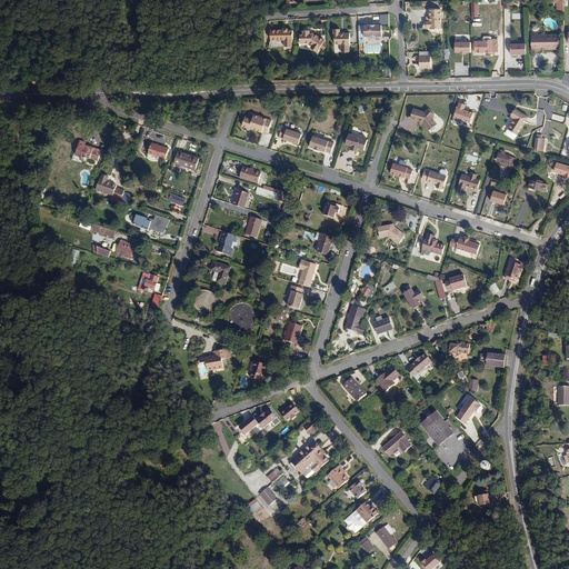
[(567,0),(556,0),(556,1),(561,1),(561,9),(568,9),(567,0)]
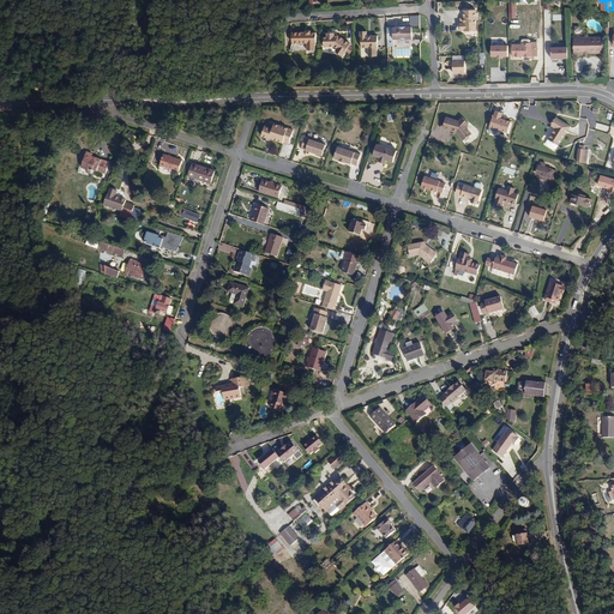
[(477,31),(476,10),(464,11),(465,23),(461,23),(459,24),(459,29),(461,30),(465,30),(465,31),(477,31)]
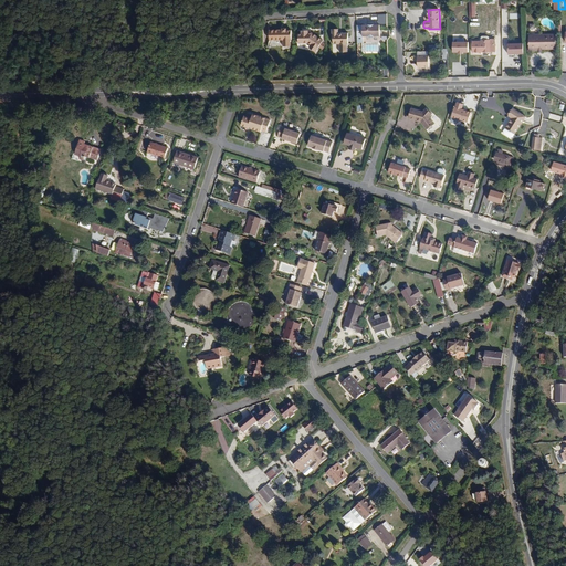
[(378,35),(377,25),(360,25),(360,37),(378,35)]
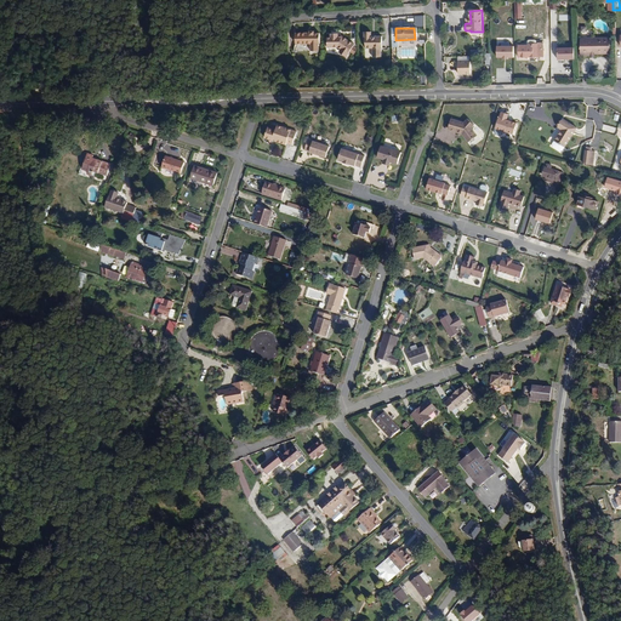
[(320,43),(320,32),(315,32),(315,29),(309,29),(309,32),(296,32),(296,43),(311,43),(312,50),(319,50),(318,43),(320,43)]
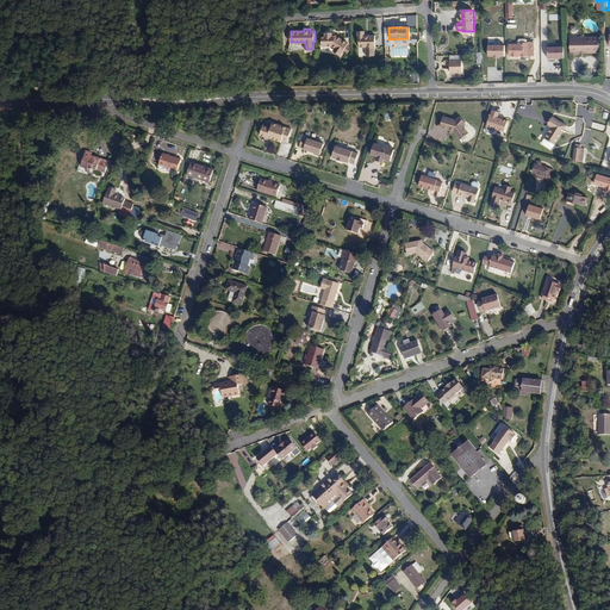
[(377,47),(377,35),(369,35),(369,36),(366,36),(366,30),(358,30),(359,42),(360,42),(360,47),(367,47),(367,55),(375,55),(374,47),(377,47)]
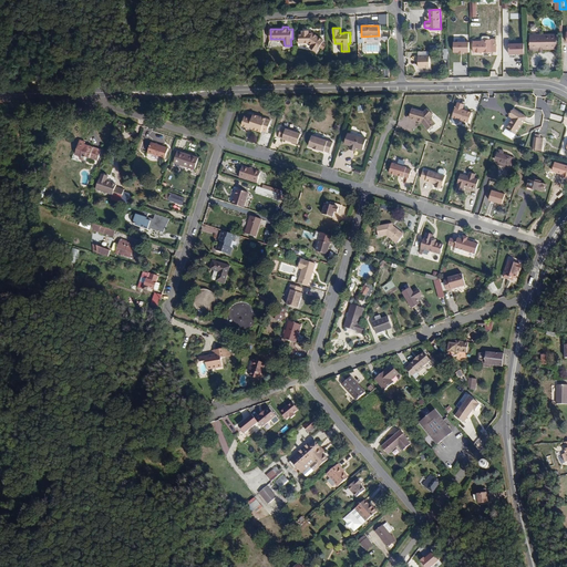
[(310,33),(310,31),(301,31),(302,35),(299,35),(299,45),(311,45),(311,48),(317,52),(325,42),(312,33),(310,33)]
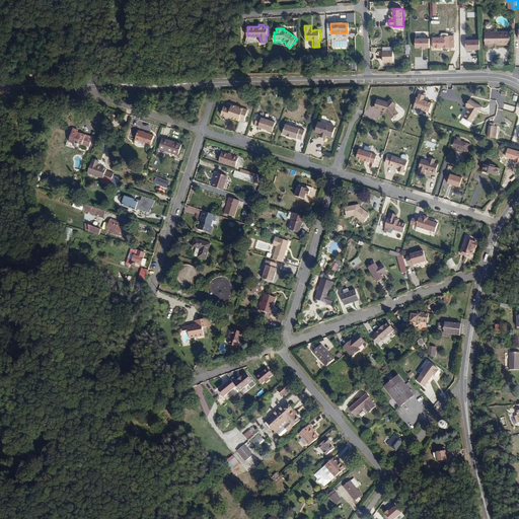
[(514,45),(513,30),(488,32),(489,47),(497,46),(498,44),(500,45),(500,46),(514,45)]
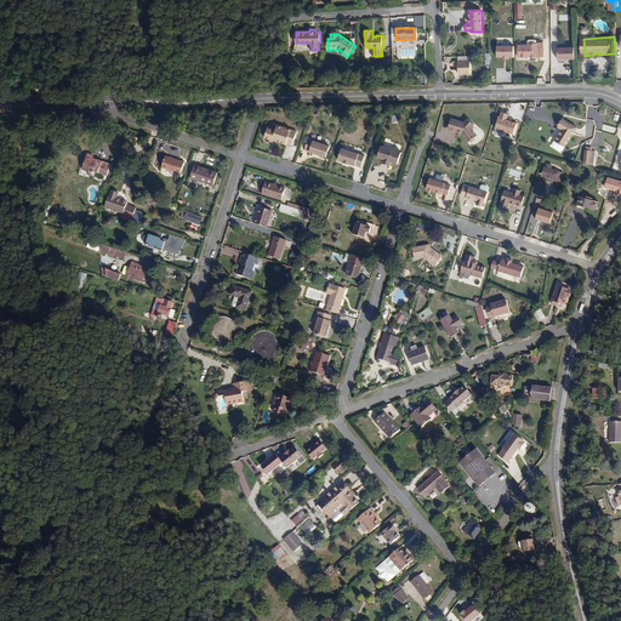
[(550,53),(548,39),(541,39),(541,41),(522,41),(523,56),(545,56),(546,53),(550,53)]
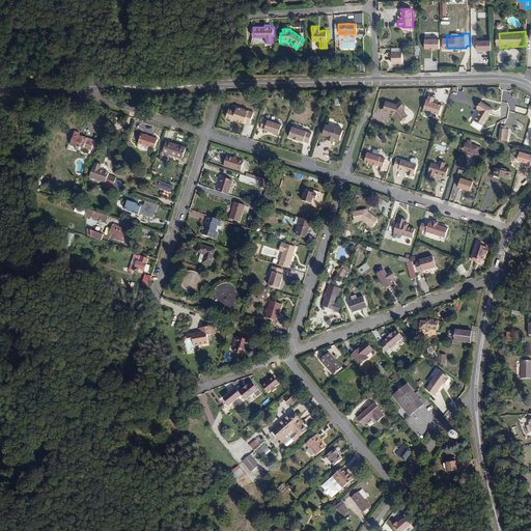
[(439,49),(439,39),(425,39),(425,48),(429,48),(429,52),(435,52),(435,49),(439,49)]
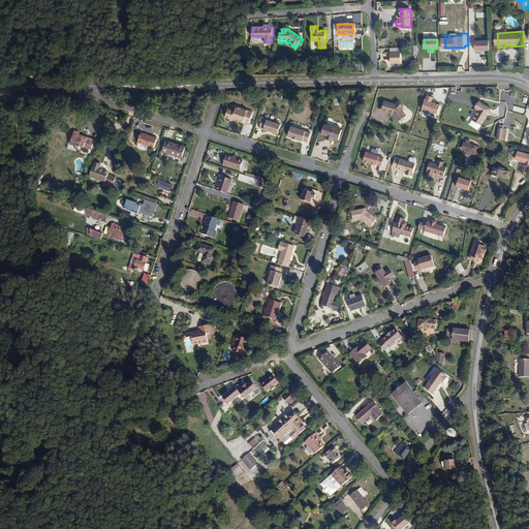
[(489,40),(474,40),(475,52),(489,51),(489,40)]
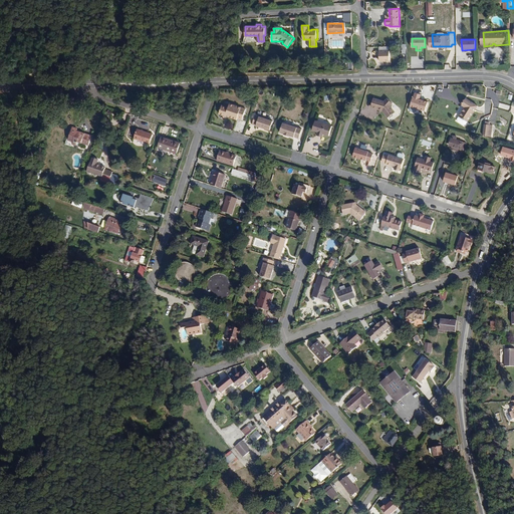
[(380,63),(390,62),(390,52),(379,53),(380,63)]
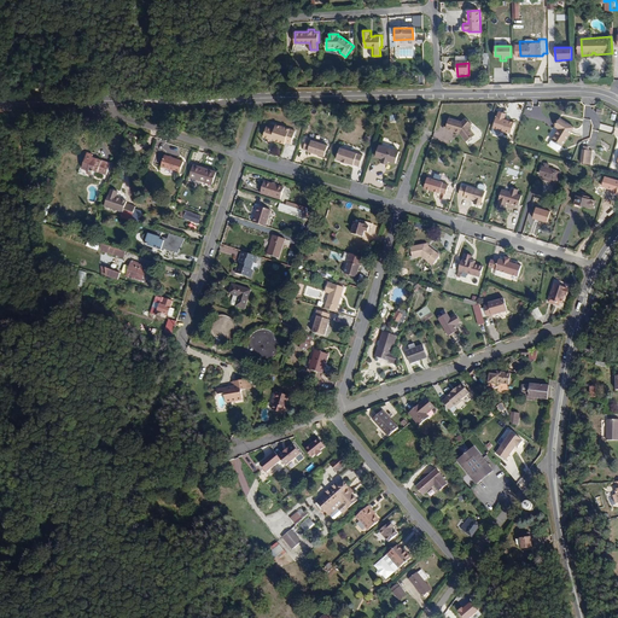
[(491,128),(509,134),(514,122),(505,118),(507,114),(497,110),(491,128)]
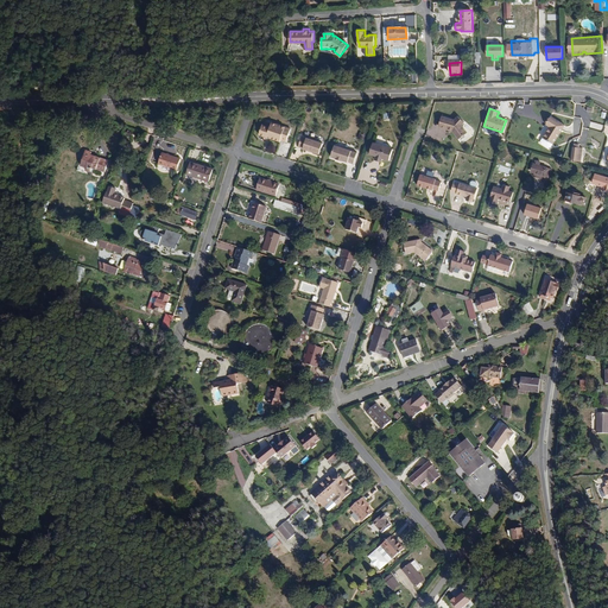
[(461,139),(469,133),(463,125),(467,122),(460,116),(456,120),(444,116),(441,126),(455,131),(461,139)]
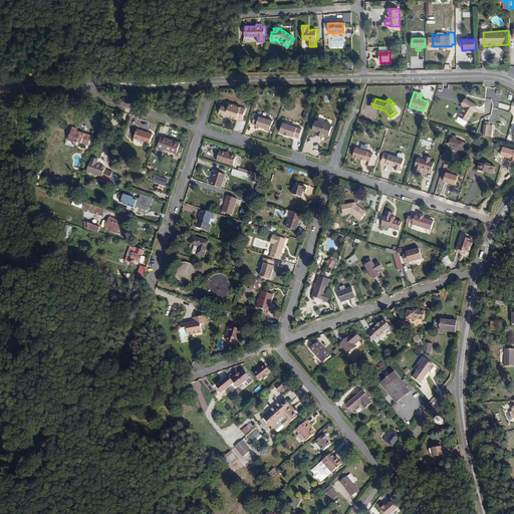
[(472,123),(483,107),(471,99),(467,106),(469,108),(463,117),(472,123)]
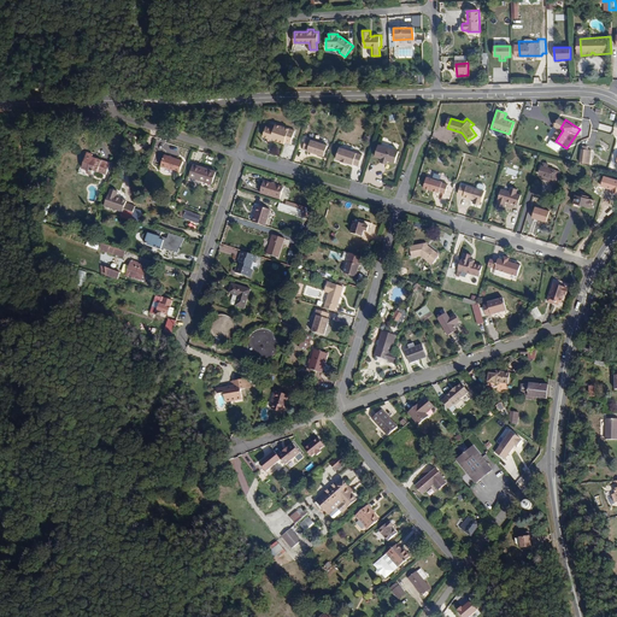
[(270,127),(266,137),(275,140),(275,137),(278,139),(278,141),(288,145),(289,144),(295,145),(299,131),(280,124),(277,129),(270,127)]
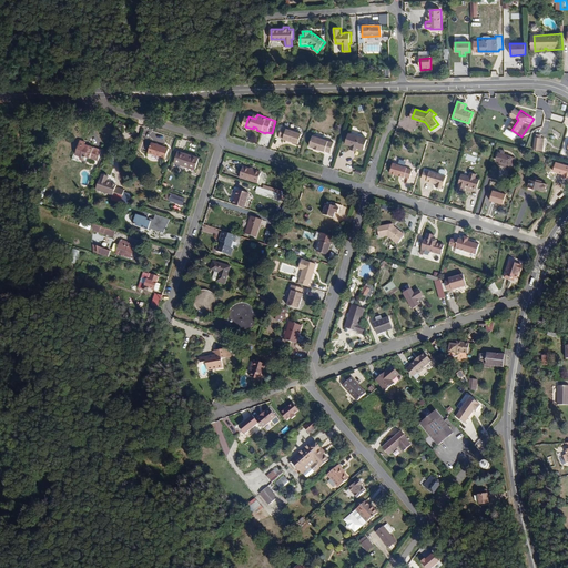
[(286,128),(283,138),(287,139),(287,140),(303,144),(306,134),(286,128)]
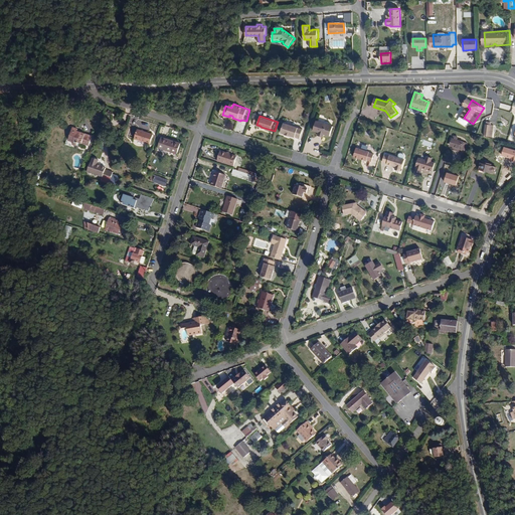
[(327,134),(332,136),(335,126),(319,121),(316,131),(321,133),(327,134)]
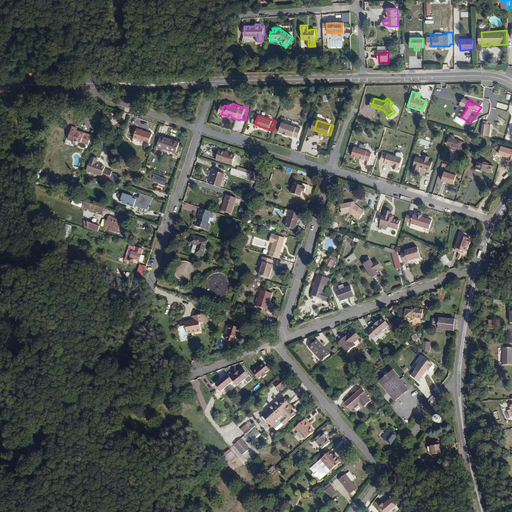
[(304,129),(286,123),(282,132),(287,134),(292,136),(293,136),(297,137),(301,138),(304,129)]
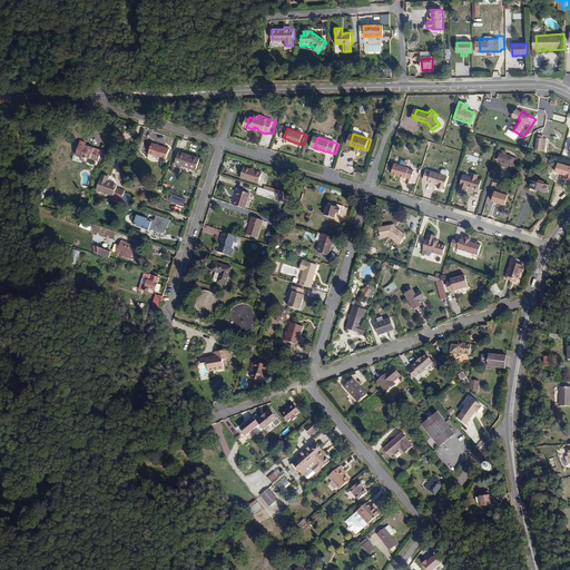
[(536,138),(533,151),(541,153),(542,139),(536,138)]
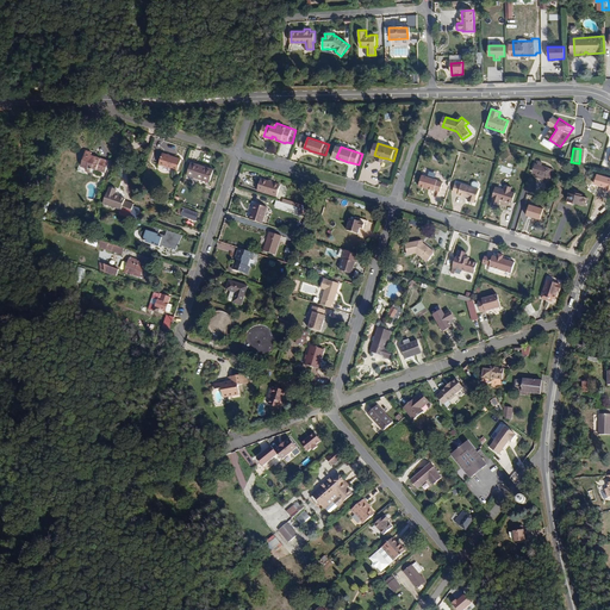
[(93,153),(88,151),(86,161),(94,163),(95,157),(97,155),(93,154),(93,153)]
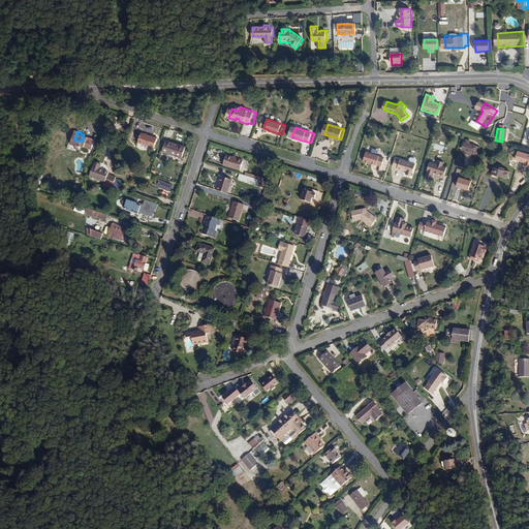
[(154,147),(157,137),(141,132),(137,142),(154,147)]
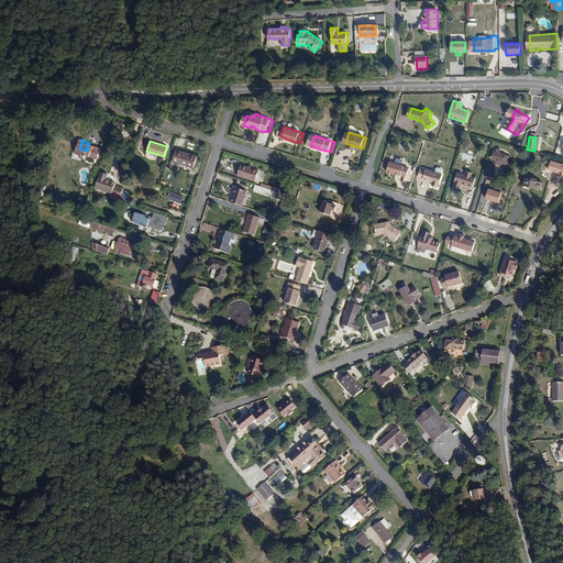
[(79,148),(77,153),(81,154),(80,157),(86,159),(87,155),(99,158),(102,148),(101,148),(98,155),(90,153),(92,145),(91,144),(90,144),(90,145),(88,145),(87,151),(79,148)]
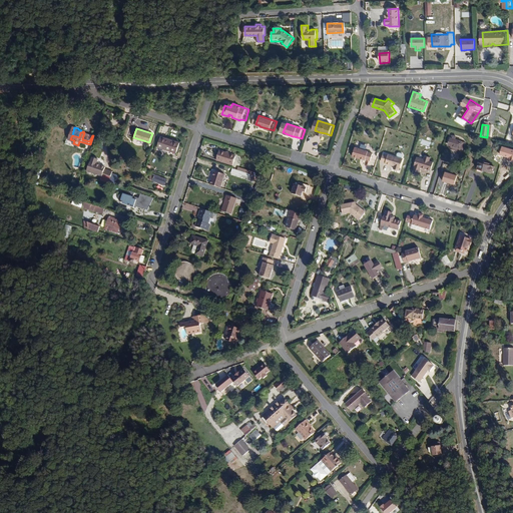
[(89,141),(92,135),(86,132),(84,132),(82,139),(89,141)]
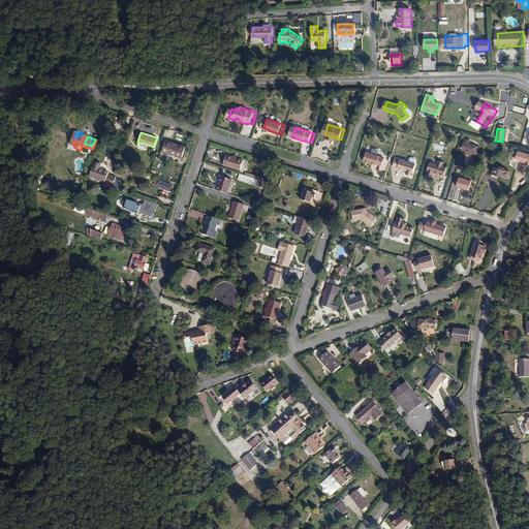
[(184,158),(187,147),(167,142),(164,152),(184,158)]
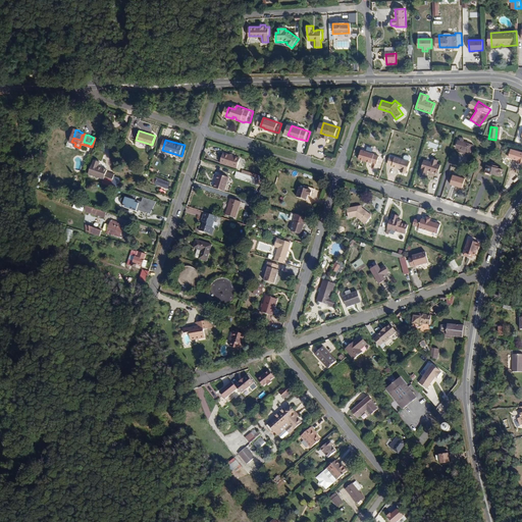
[(465,150),(464,152),(472,155),(475,146),(468,144),(469,141),(466,140),(465,143),(463,142),(460,149),(465,150)]
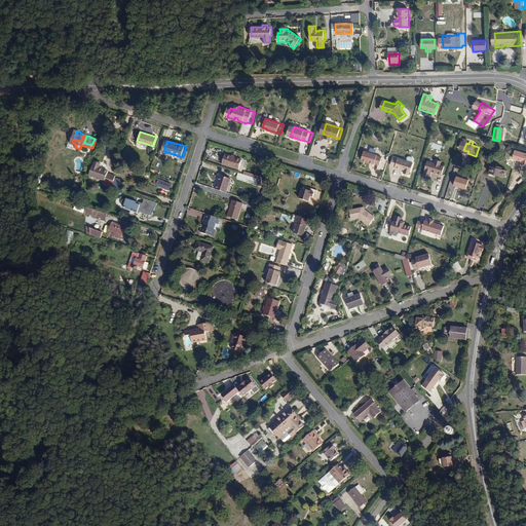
[(363,160),(376,164),(376,163),(381,165),(384,158),(379,156),(379,155),(365,151),(363,160)]
